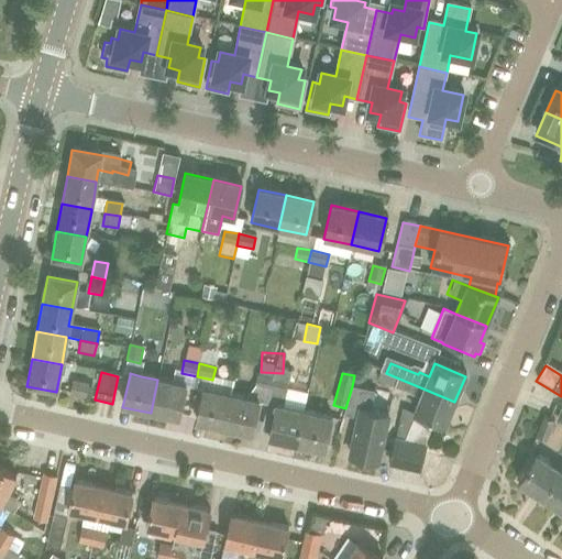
[(389,466),(419,472),(426,447),(423,447),(433,422),(444,427),(454,402),(433,393),(386,373),(383,383),(420,398),(414,414),(415,414),(404,441),(395,439),(389,466)]
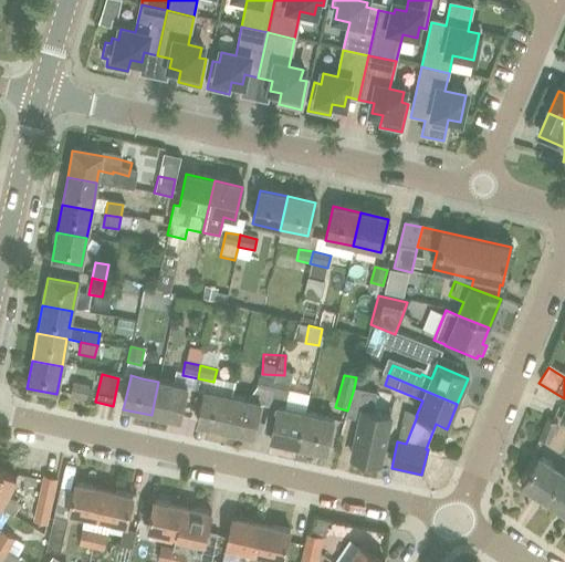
[(268,407),(272,383),(257,380),(254,392),(248,401),(231,397),(225,430),(252,437),(259,406),(268,407)]
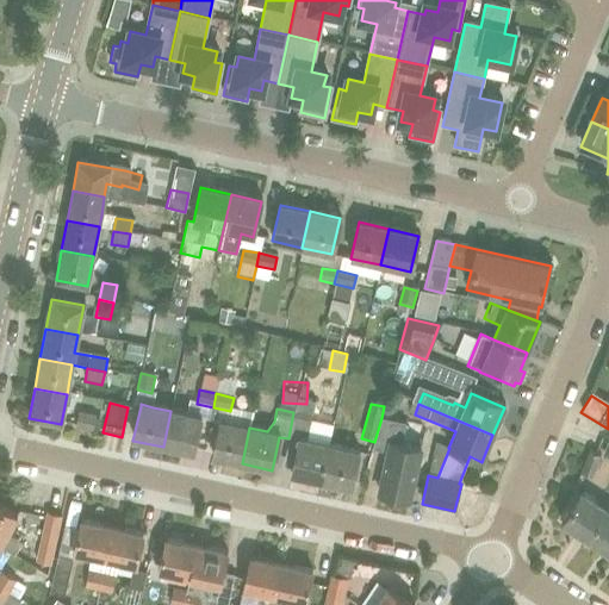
[(171,411),(163,447),(193,454),(200,420),(202,418),(187,415),(171,411)]
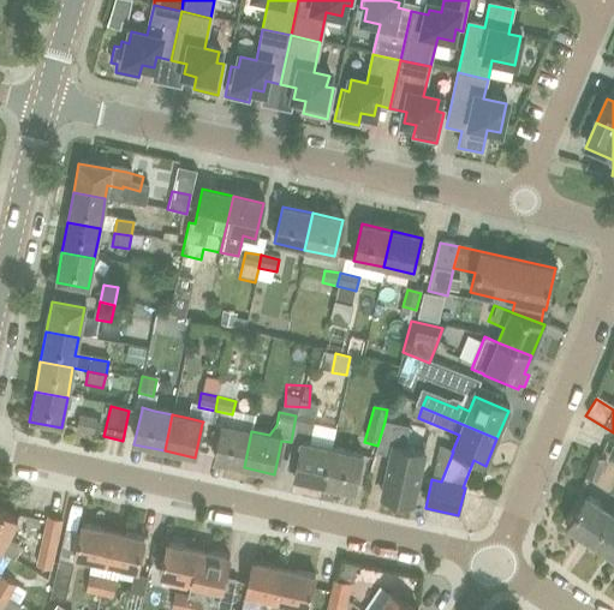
[(293,479),(325,485),(332,449),(310,446),(315,419),(296,416),(291,442),(300,444),(293,479)]
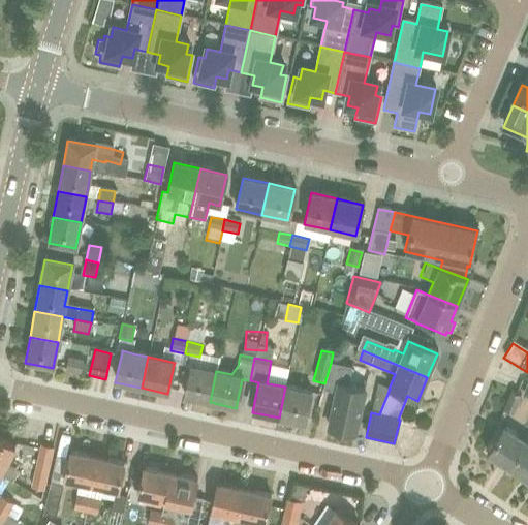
[(83,363),(67,360),(65,370),(80,374),(83,363)]
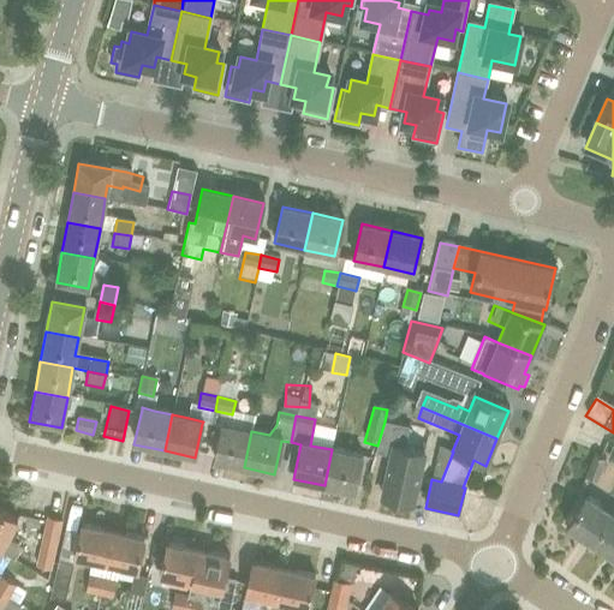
[(412,506),(424,454),(405,449),(410,428),(385,422),(377,446),(375,454),(392,458),(382,498),(412,506)]
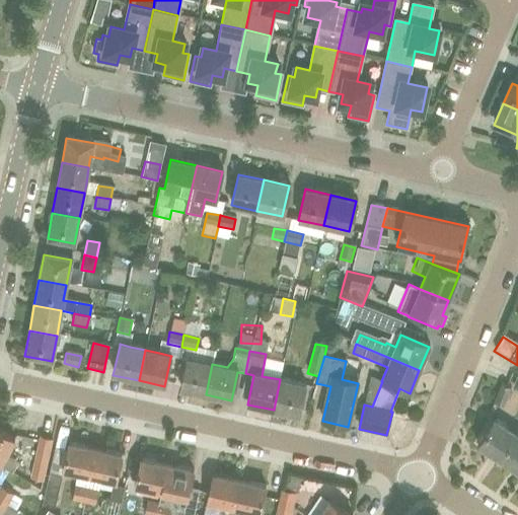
[(180,389),(206,394),(212,364),(187,359),(180,389)]
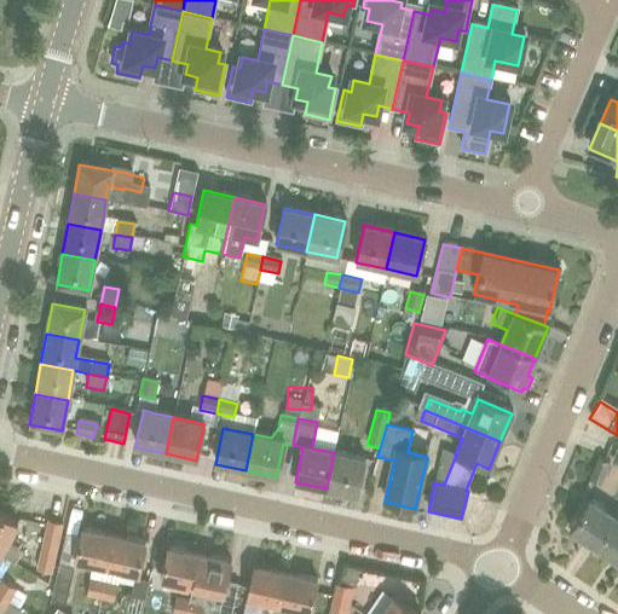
[(357,496),(365,458),(334,452),(327,488),(357,496)]
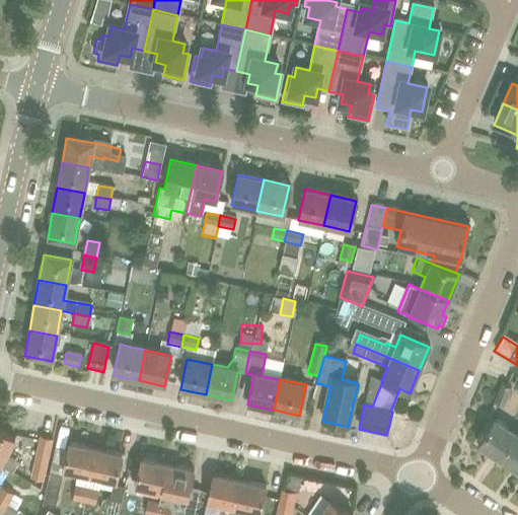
[(503,409),(510,390),(501,386),(494,405),(503,409)]
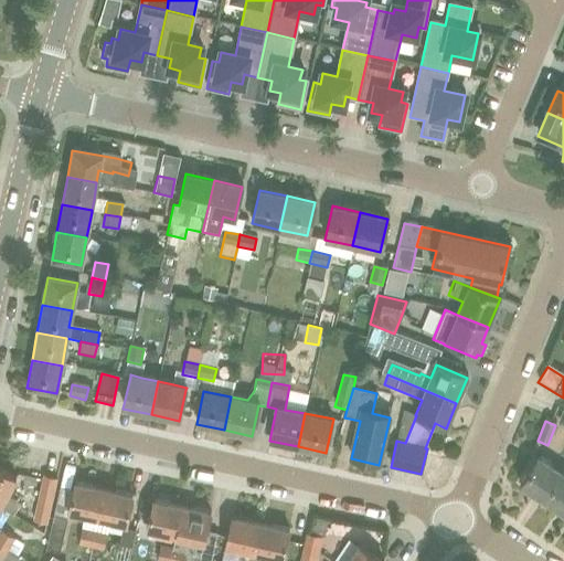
[(519,484),(542,499),(561,472),(538,456),(519,484)]
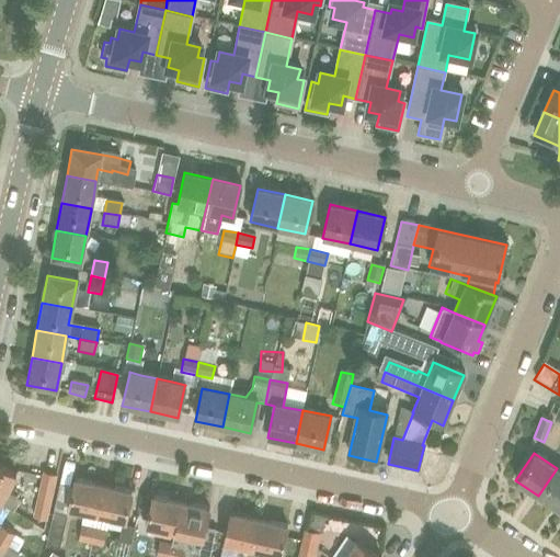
[(0,503),(6,493),(15,477),(0,467),(0,503)]
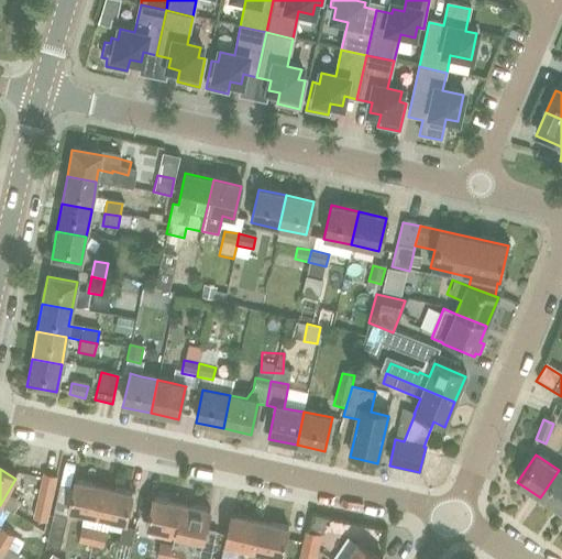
[(561,472),(559,470),(540,497),(561,512),(561,472)]
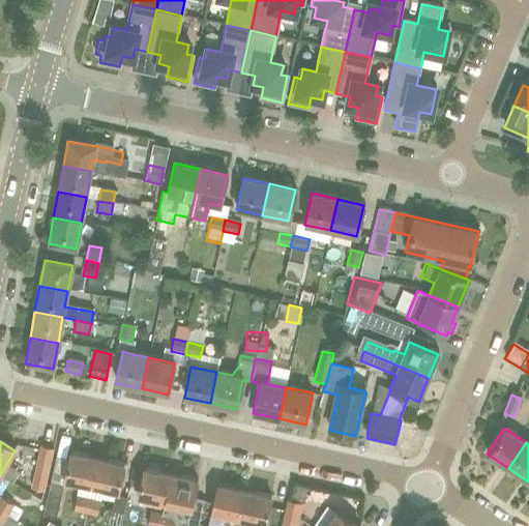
[(42,492),(52,449),(40,447),(31,489),(42,492)]
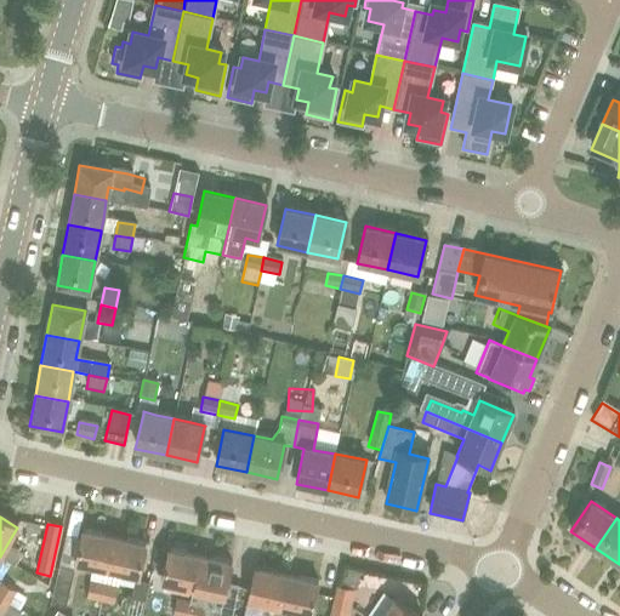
[(75,564),(107,571),(114,537),(83,530),(75,564)]
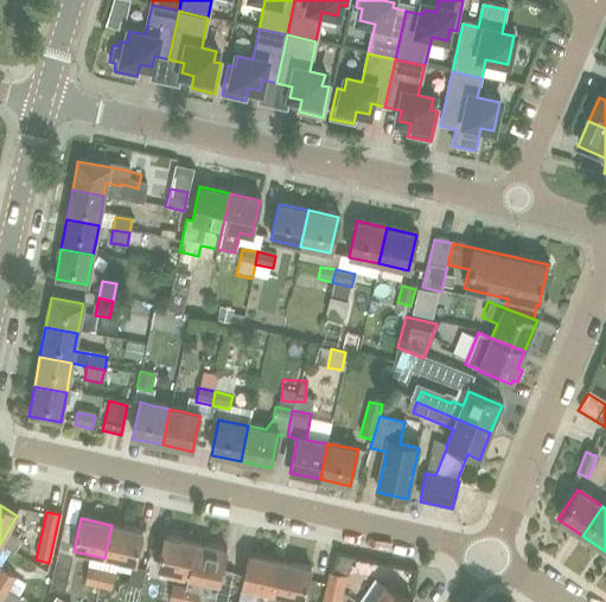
[(142,532),(112,525),(104,558),(135,564),(142,532)]
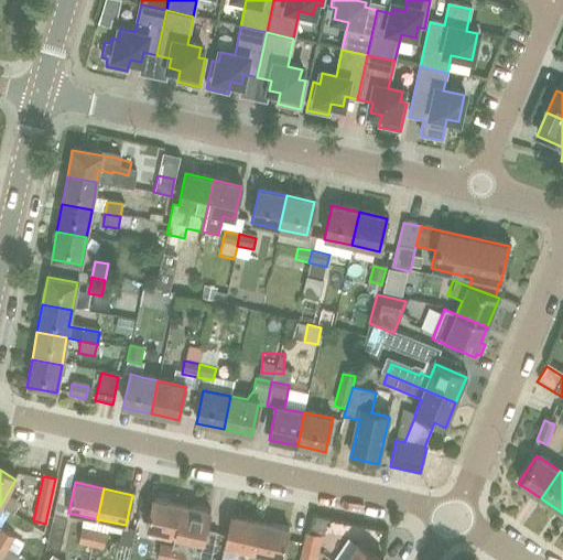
[(153,499),(147,529),(175,536),(176,536),(182,506),(153,499)]
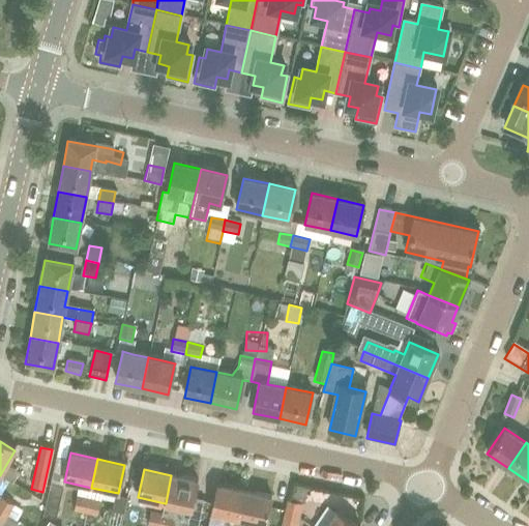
[(198,480),(171,475),(166,503),(165,503),(162,516),(158,525),(172,525),(173,521),(174,521),(178,505),(192,508),(198,480)]
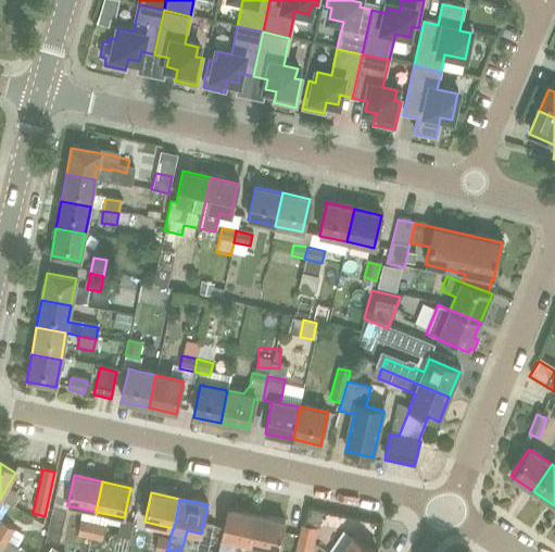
[(45,542),(59,546),(66,512),(52,509),(45,542)]
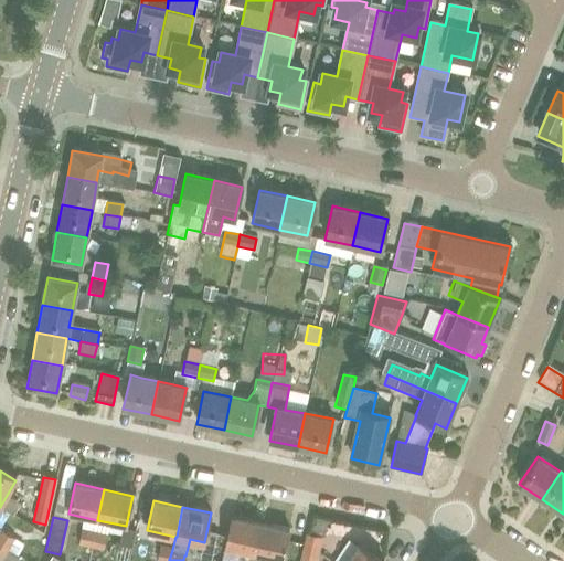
[(252,560),(254,553),(261,524),(233,517),(226,547),(242,550),(240,560),(252,560)]
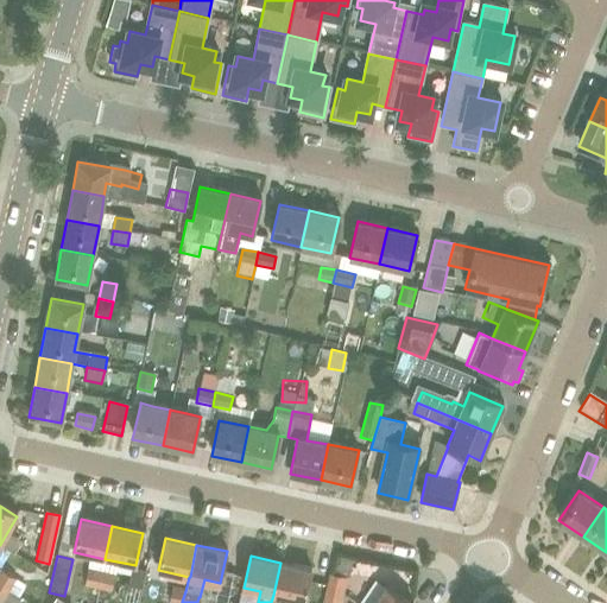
[(311,570),(280,563),(273,595),(304,602),(311,570)]
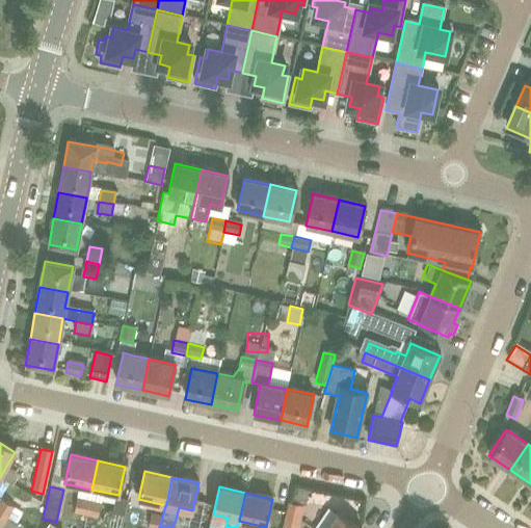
[(74,515),(85,517),(88,501),(77,498),(74,515)]
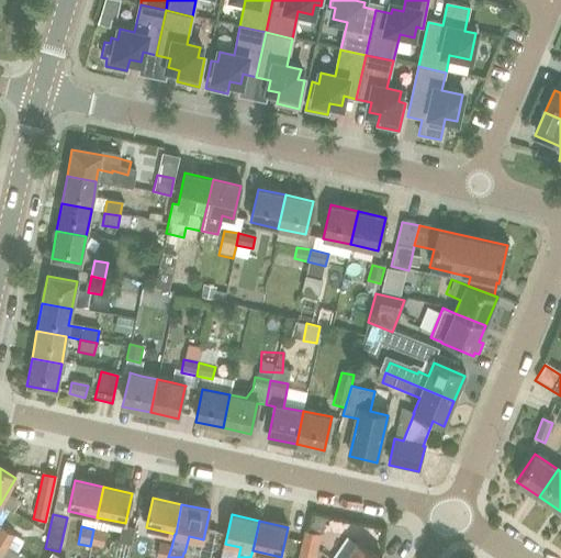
[(131,548),(135,531),(122,527),(119,545),(131,548)]
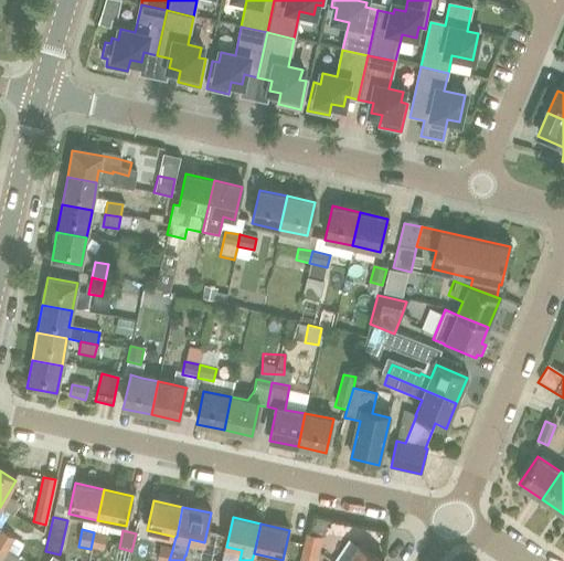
[(14,540),(0,532),(0,547),(8,551),(14,540)]
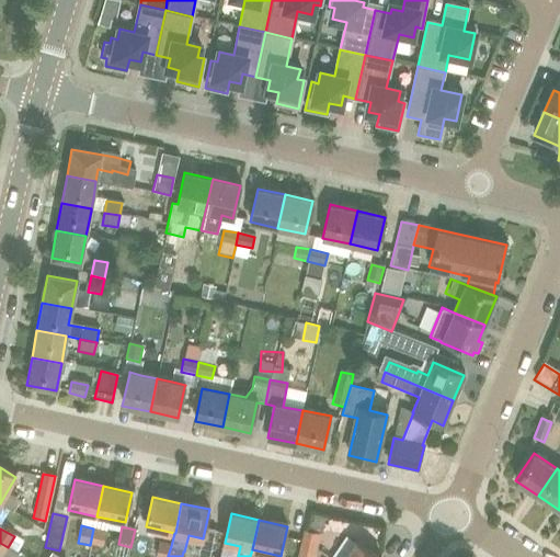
[(93,529),(90,545),(102,548),(105,532),(93,529)]
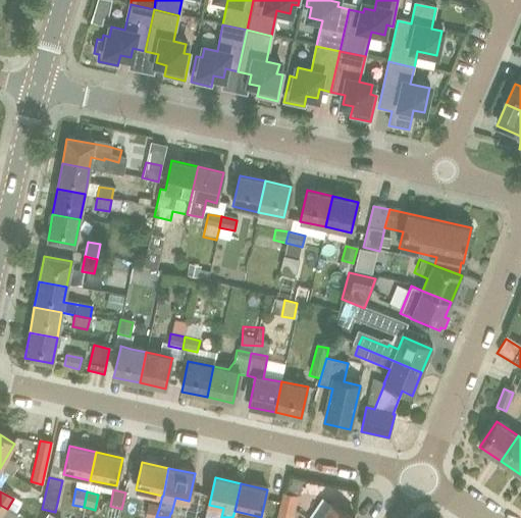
[(282,494),(277,517),(292,517),(297,497),(282,494)]
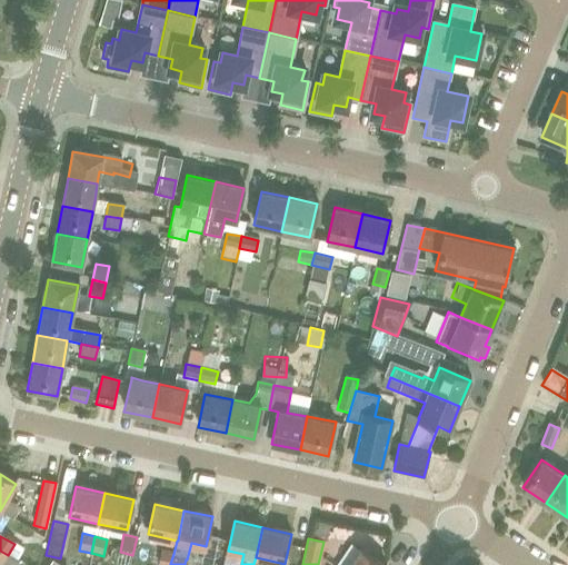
[(170,564),(173,554),(161,551),(159,564),(170,564)]
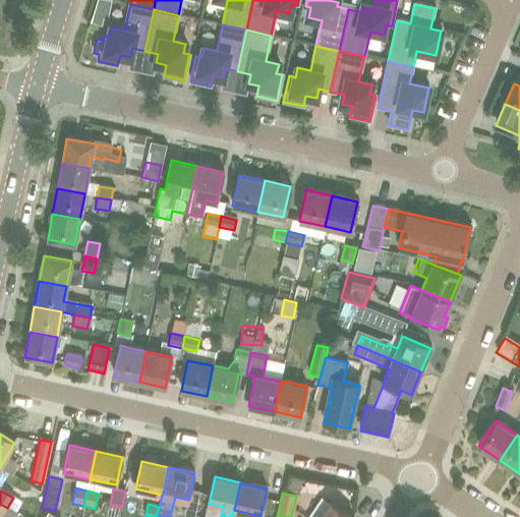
[(349,516),(331,504),(321,516),(349,516)]
